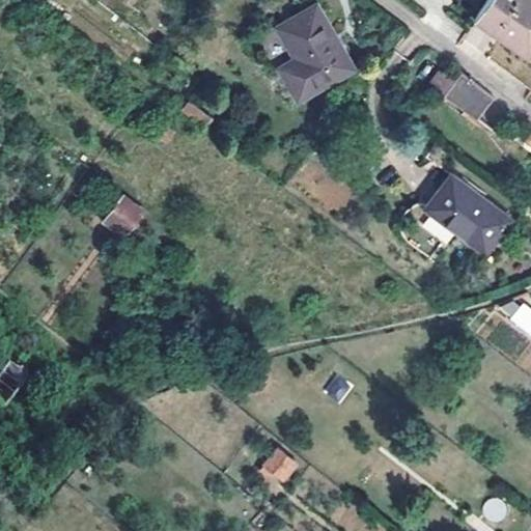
[(527,53),(530,47),(530,0),(487,0),(475,18),(493,30),(527,53)]
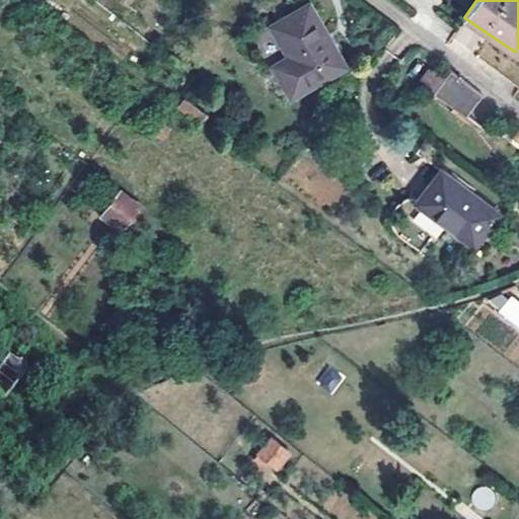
[(341,76),(307,11),(270,30),(287,65),(266,75),(280,105),(341,76)]
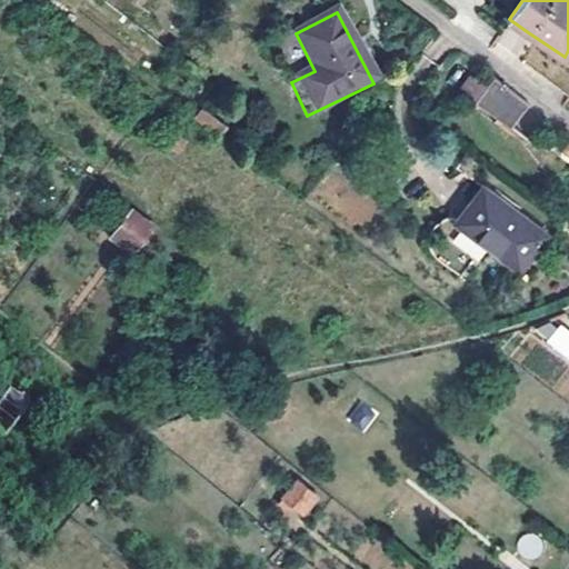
[(467,99),(479,108),(515,136),(533,110),(498,82),(490,92),(479,82),(467,99)]
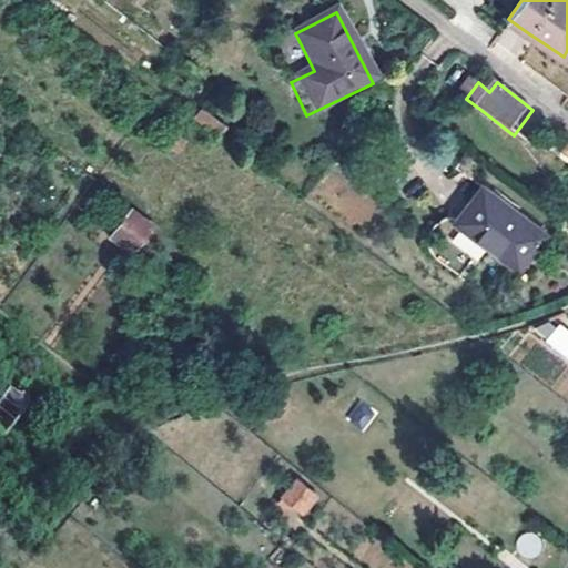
[(213,131),(222,121),(211,112),(202,122),(213,131)]
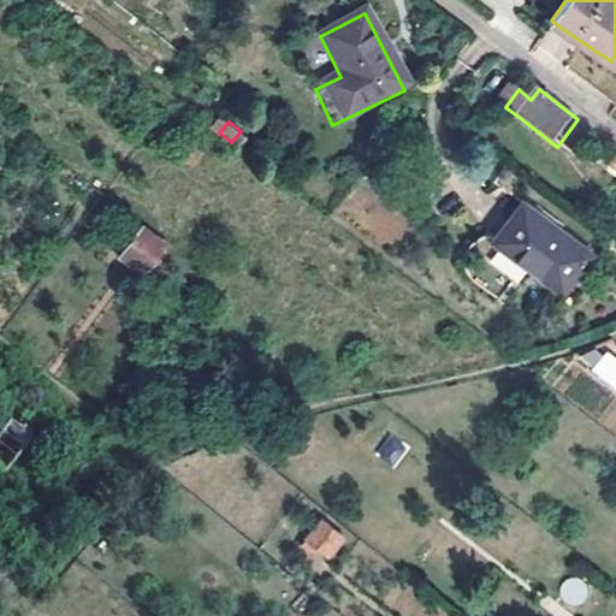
[(241,131),(231,142),(247,154),(256,142),(241,131)]
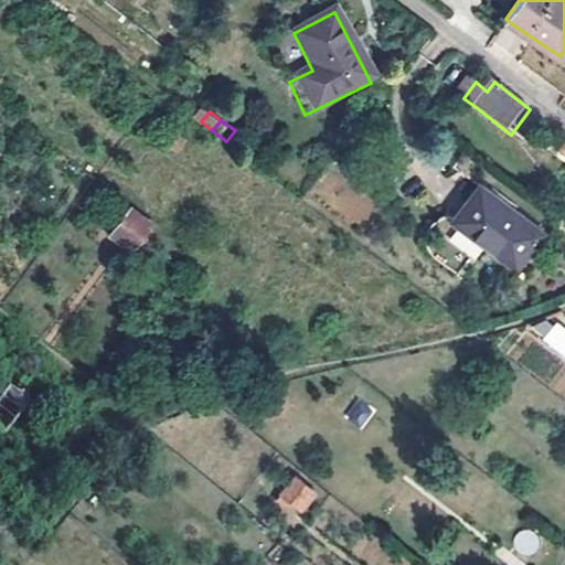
[(182,140),(172,153),(187,163),(195,151),(182,140)]
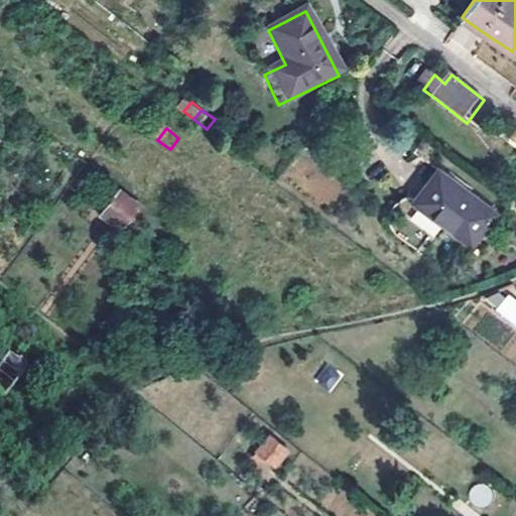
[(497,214),(439,169),(415,202),(473,247),(497,214)]
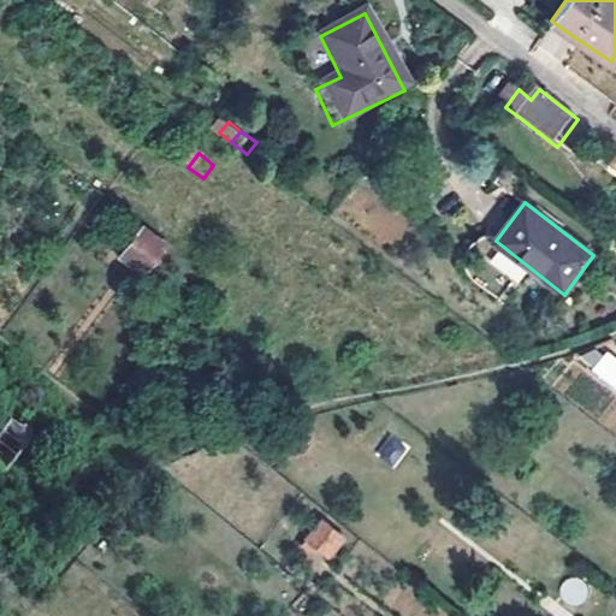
[(142,232),(117,264),(141,283),(166,250),(142,232)]
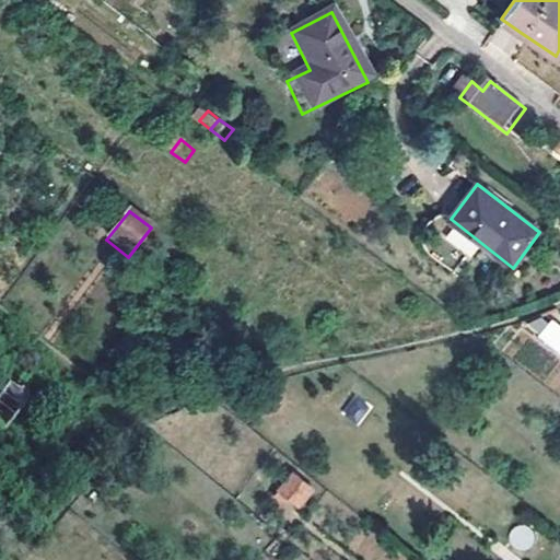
[(559,327),(551,322),(543,333),(559,346),(559,327)]
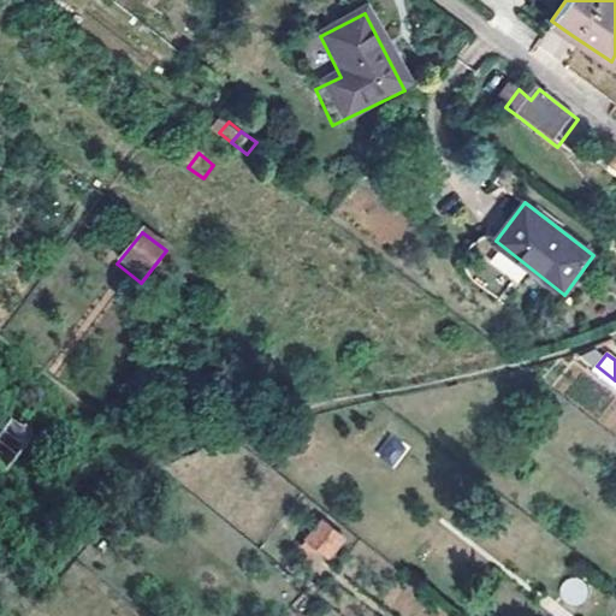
[(0,422),(0,480),(29,445),(0,422)]
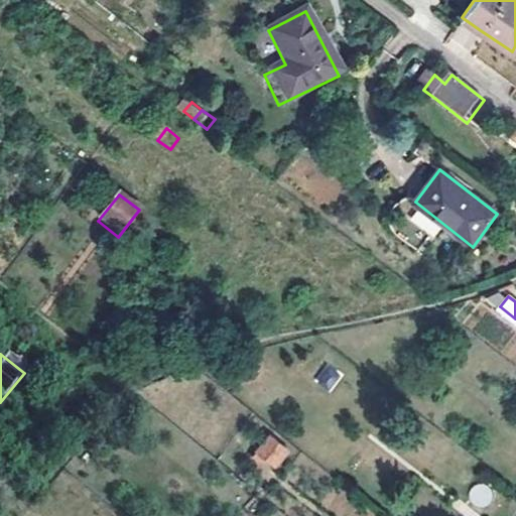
[(331,392),(344,374),(327,362),(313,381),(331,392)]
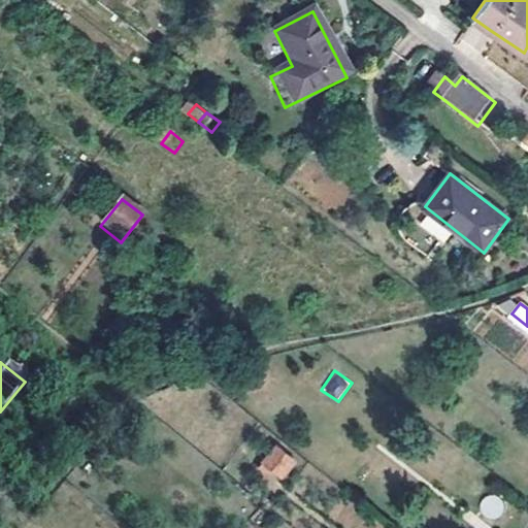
[(258,464),(281,483),(298,462),(275,443),(258,464)]
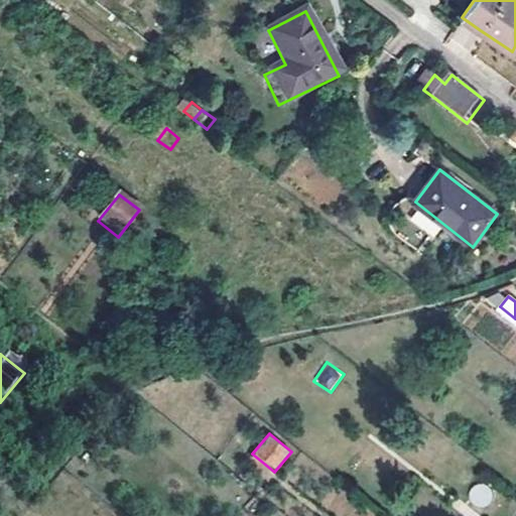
[(489,507),(491,487),(470,485),(468,505),(489,507)]
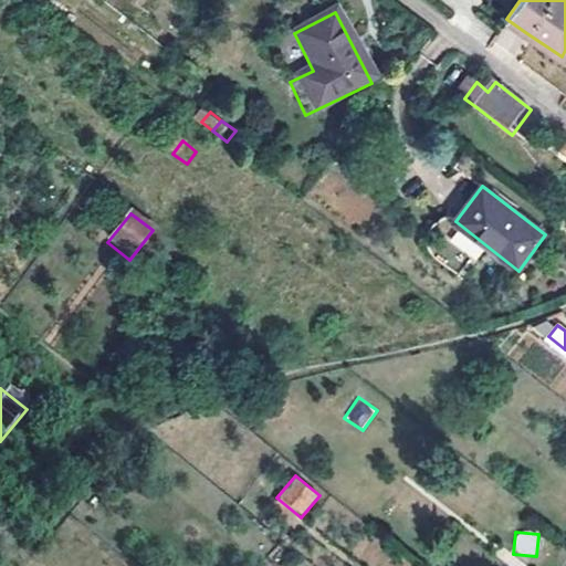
All buildings are outlined.
